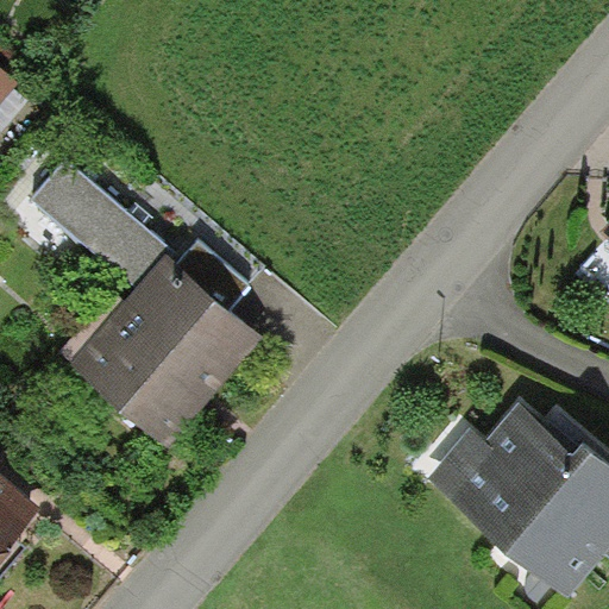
[(0,68),(0,106),(19,85),(0,68)]
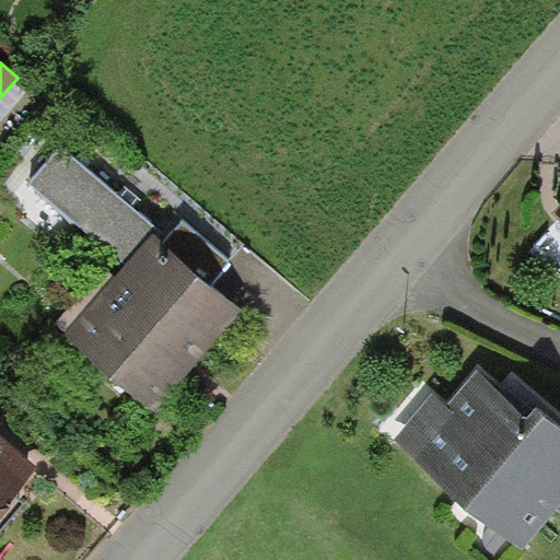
[(162,244),(168,235),(61,148),(32,183),(126,264),(151,234),(162,244)]
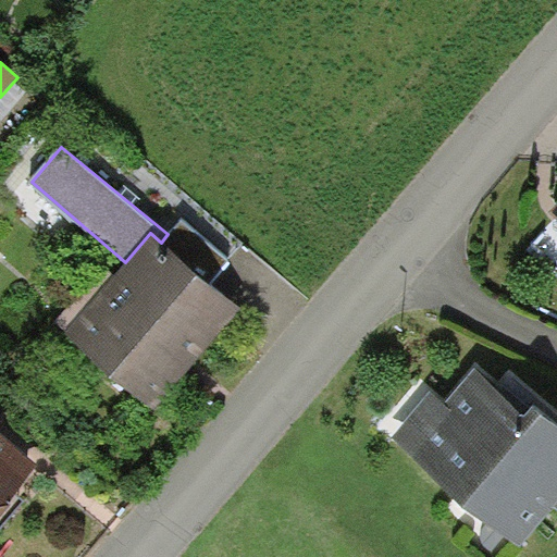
[(168,234),(161,243),(210,284),(231,261),(183,219),(168,234)]
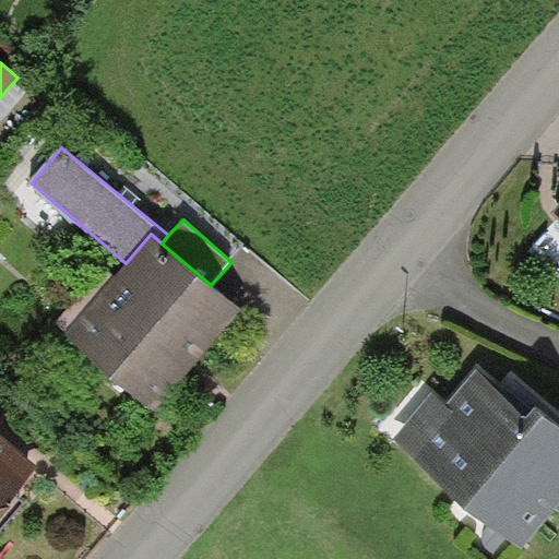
[(162,244),(151,234),(126,263),(62,333),(151,409),(192,361),(238,309),(211,285),(162,244)]
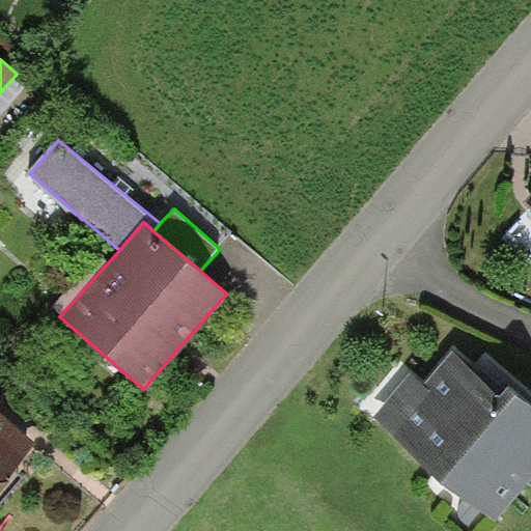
[(530,404),(455,344),(424,383),(411,373),(374,418),(497,522),(530,480),(530,404)]
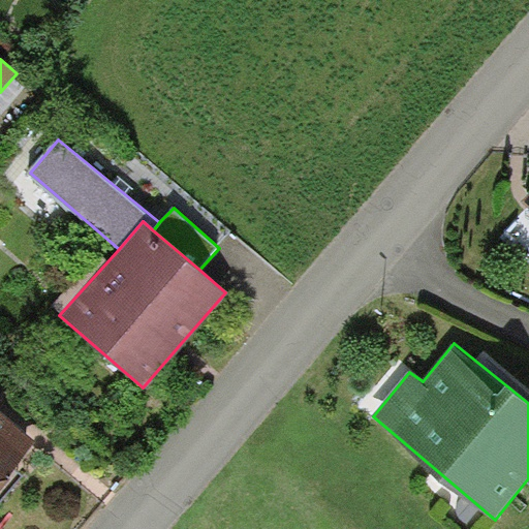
[(0,481),(36,440),(0,408),(0,402),(2,400),(0,397),(0,481)]
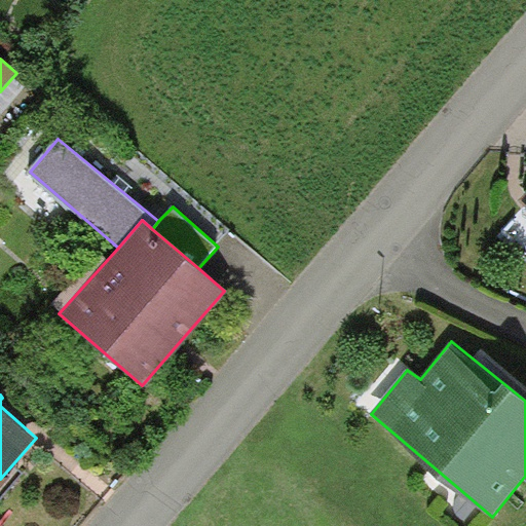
All buildings are outlined.
